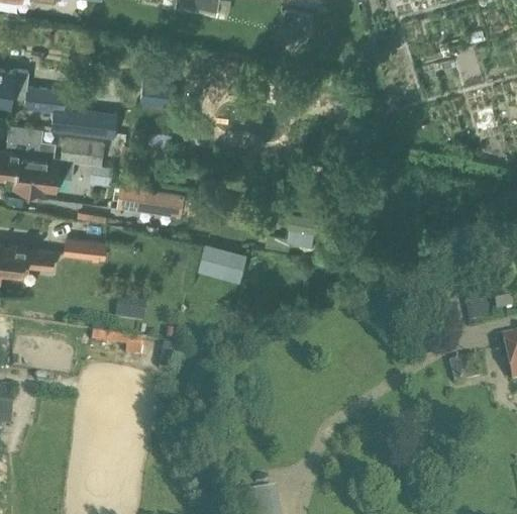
[(216,17),(218,0),(175,0),(174,8),(216,17)]
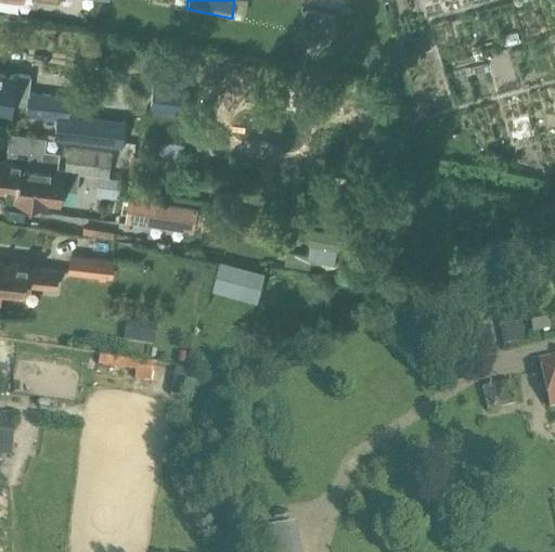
[(333,18),(307,14),(304,30),(314,33),(312,43),(327,47),(333,18)]
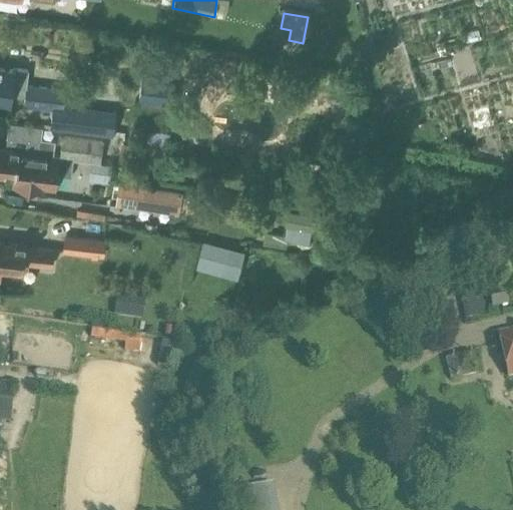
[(15,72),(15,74),(0,71),(0,106),(11,107),(12,98),(24,99),(23,110),(51,113),(49,129),(112,138),(116,113),(64,108),(66,92),(27,87),(28,73),(15,72)]
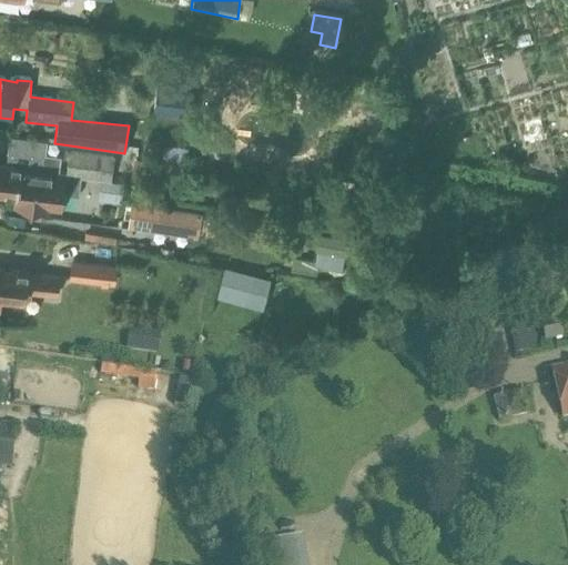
[(158,91),(154,115),(190,119),(193,96),(158,91)]
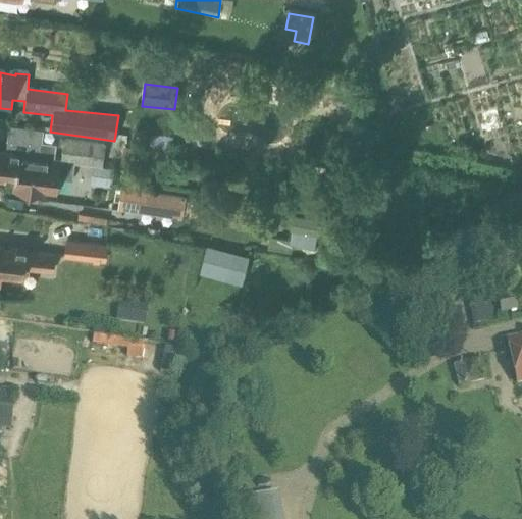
[(0,153),(0,182),(14,185),(18,156),(40,158),(44,133),(9,127),(5,154),(0,153)]
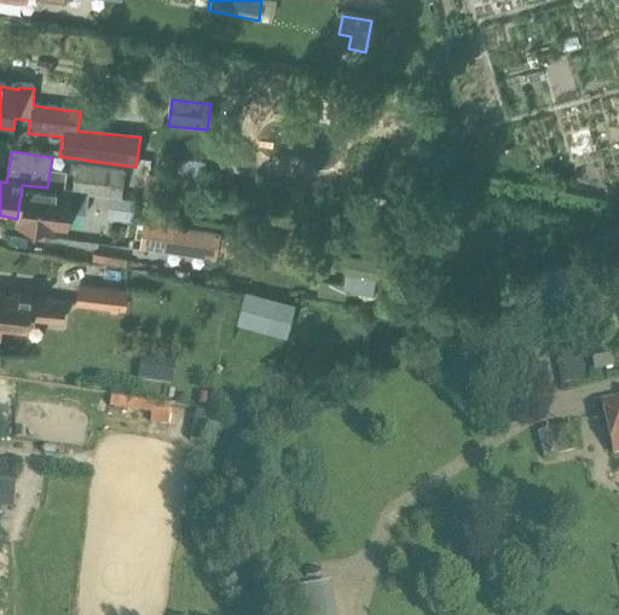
[(75,167),(71,192),(88,193),(88,195),(88,197),(117,201),(121,201),(125,173),(75,167)]
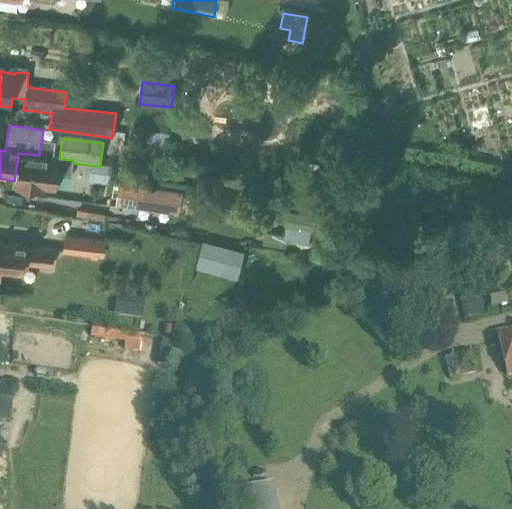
[(120,145),(118,159),(147,163),(149,150),(120,145)]
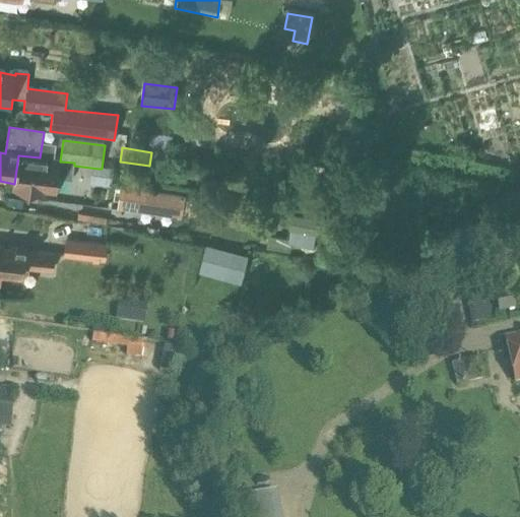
[(19,155),(14,184),(13,191),(44,194),(44,189),(72,192),(74,164),(19,155)]
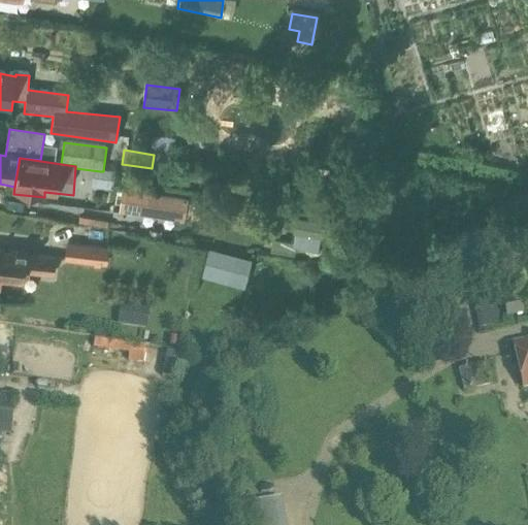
[(100,171),(97,188),(112,190),(114,172),(103,171),(100,171)]
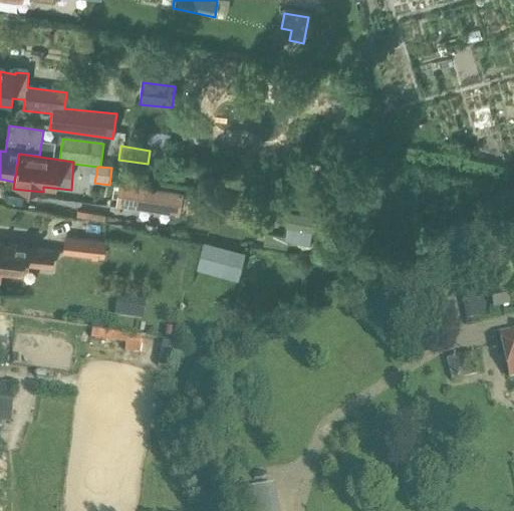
[(120,185),(117,207),(179,217),(182,194),(120,185)]
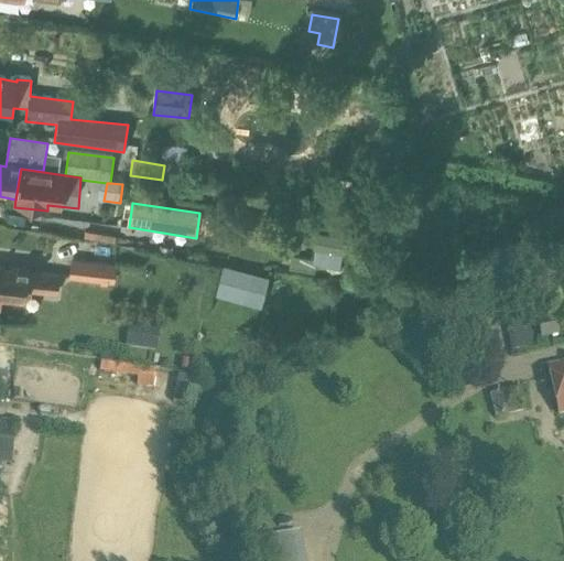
[(315,234),(312,251),(315,251),(342,256),(357,258),(359,240),(315,234)]
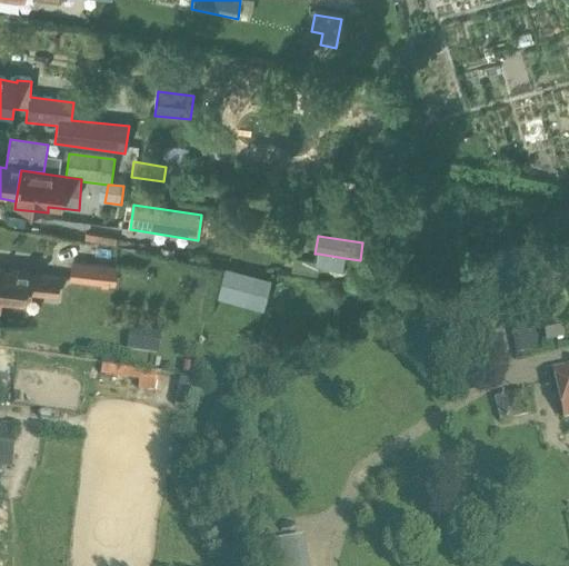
[(318,254),(316,264),(319,265),(318,268),(342,272),(345,258),(318,254)]
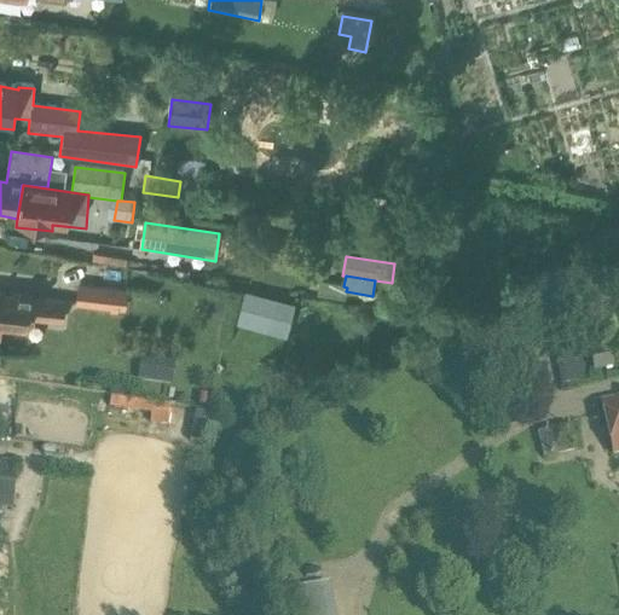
[(319,283),(317,297),(345,301),(346,291),(347,288),(343,286),(319,283)]
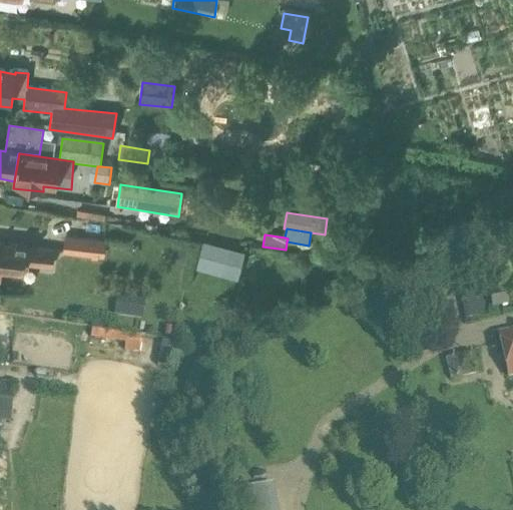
[(64,239),(62,255),(103,260),(105,243),(64,239)]
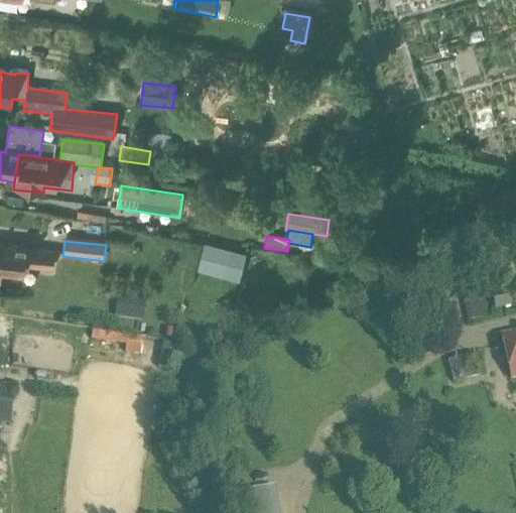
[(205,244),(198,271),(227,278),(227,277),(236,280),(241,264),(232,261),(234,252),(205,244)]
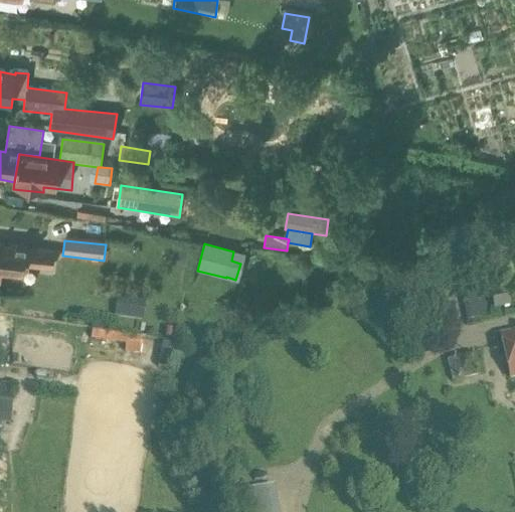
[(25,248),(25,249),(0,245),(0,286),(1,276),(22,277),(23,269),(50,272),(52,251),(25,248)]
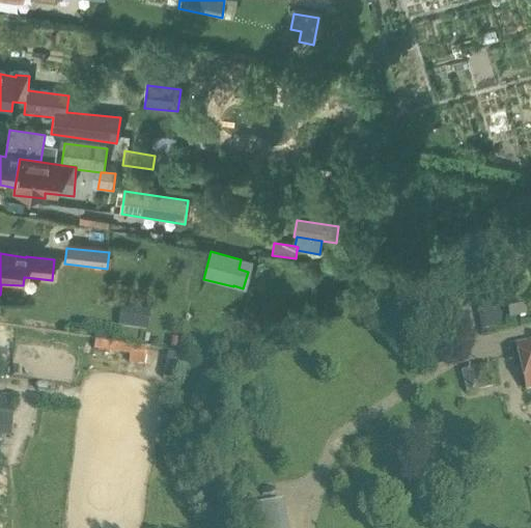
[(524,312),(508,315),(511,325),(526,322),(524,312)]
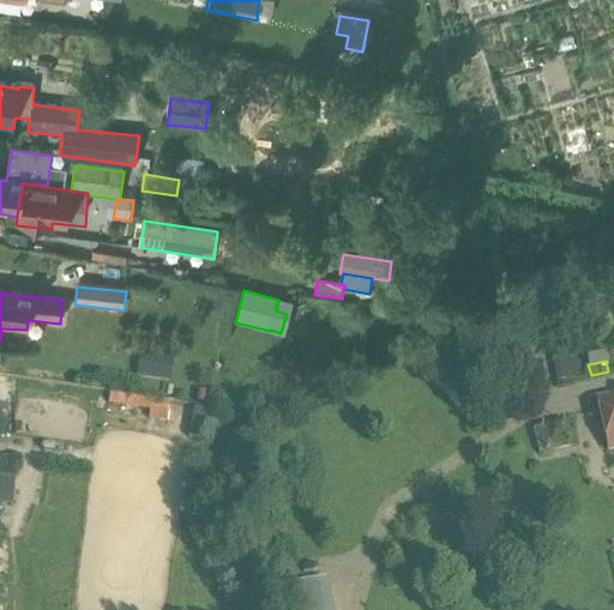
[(110,399),(108,411),(150,417),(149,427),(164,428),(167,420),(194,423),(196,412),(110,399)]
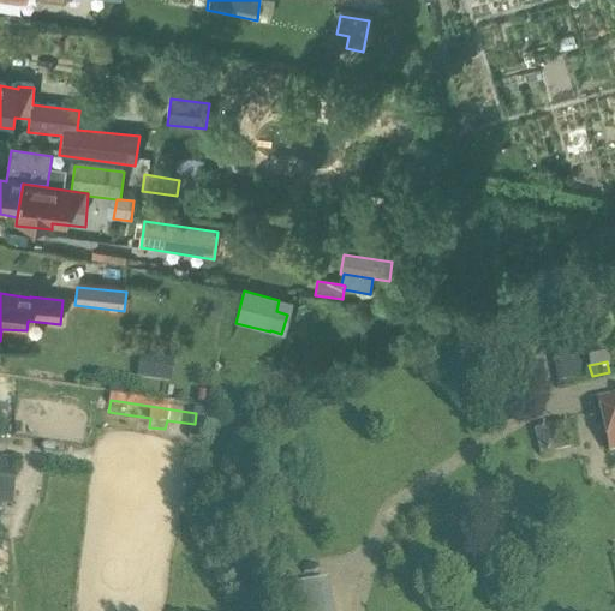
[(614,403),(599,408),(610,456),(614,455),(614,403)]
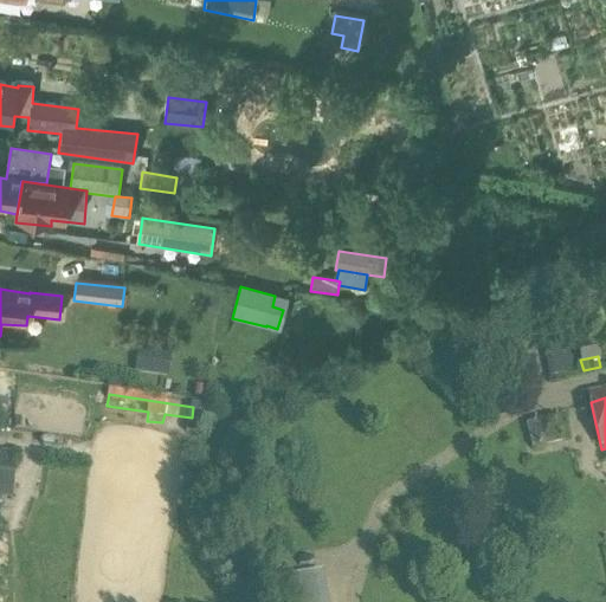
[(555,426),(535,431),(540,451),(560,446),(555,426)]
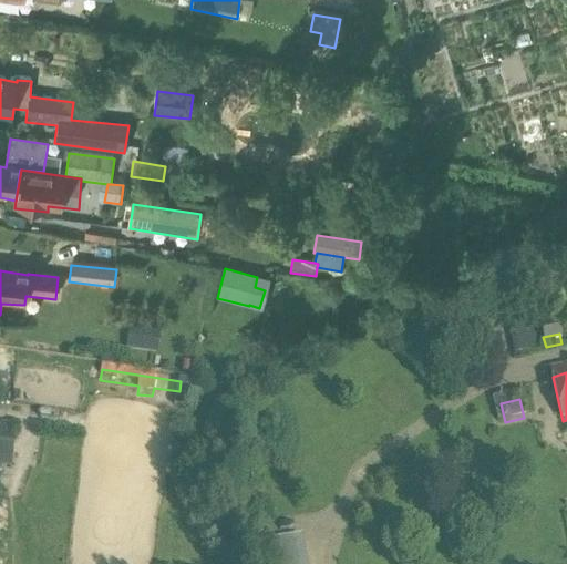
[(0,426),(0,471),(10,473),(16,428),(0,426)]
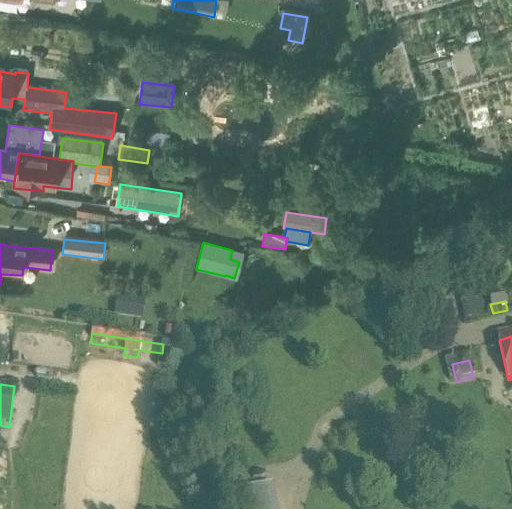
[(274,508),(272,498),(250,503),(251,508),(274,508)]
